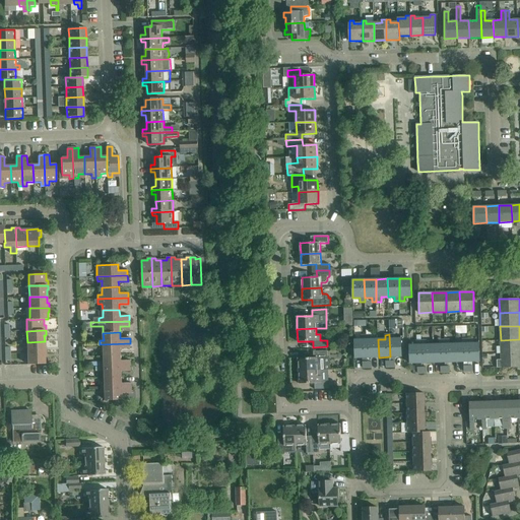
[(389,334),(390,356),(402,356),(401,338),(394,338),(394,334),(389,334)]
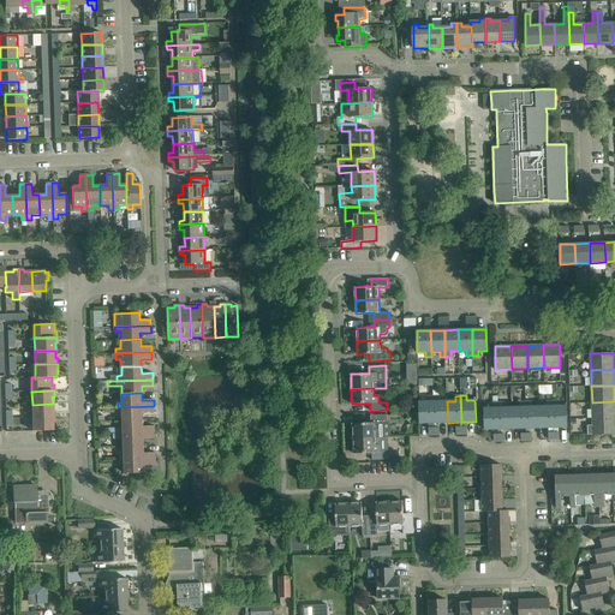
[(493,395),(493,402),(493,407),(484,407),(485,430),(499,429),(497,402),(497,395),(493,395)]
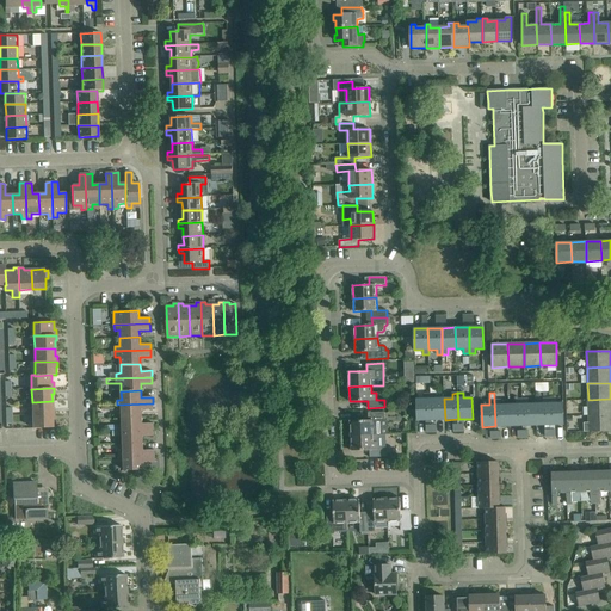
[(431,420),(430,394),(425,394),(425,399),(417,399),(418,420),(431,420)]
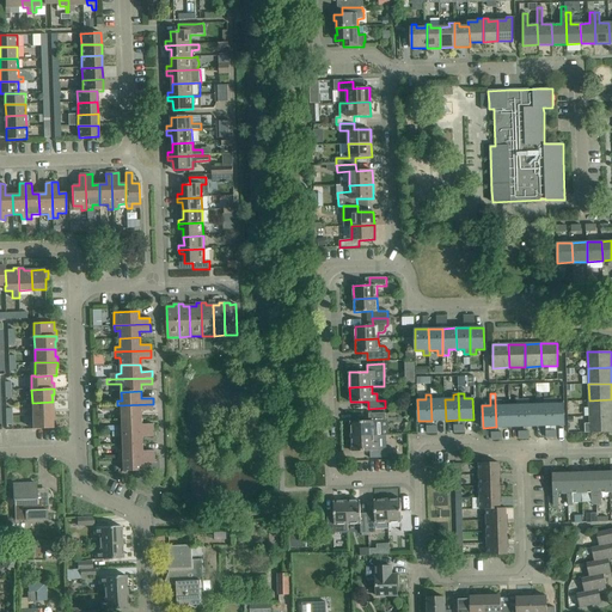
[(436,395),(430,395),(432,421),(446,421),(445,399),(436,399),(436,395)]
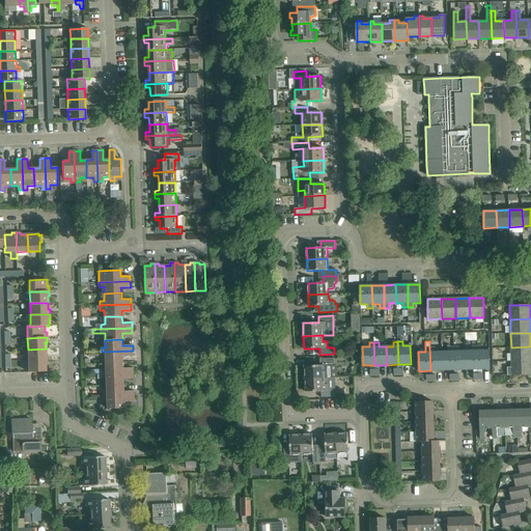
[(454,370),(453,346),(449,347),(449,351),(442,352),(443,370),(454,370)]
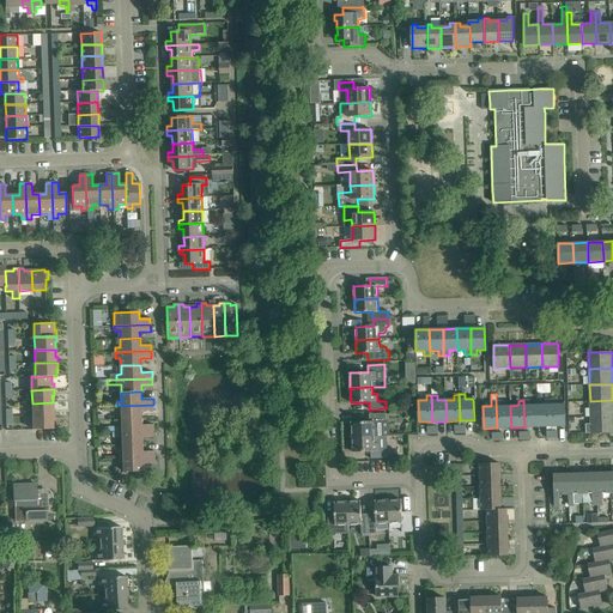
[(539,426),(538,405),(529,405),(529,400),(523,400),(525,428),(539,426)]
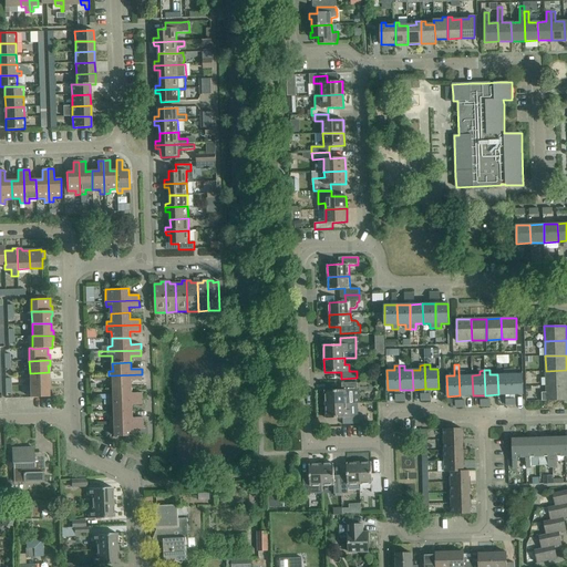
[(505,374),(497,374),(498,394),(511,394),(509,370),(504,370),(505,374)]
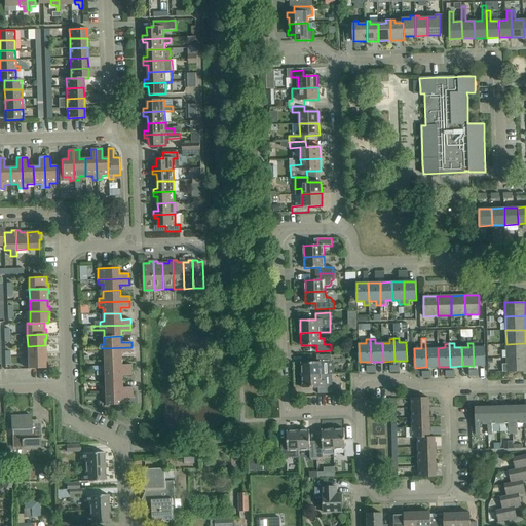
[(473,343),(474,366),(485,366),(485,346),(478,347),(478,343),(473,343)]
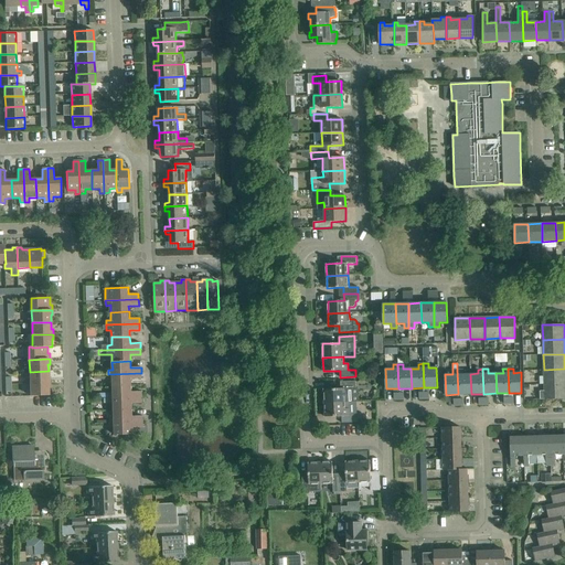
[(564,369),(544,370),(544,384),(564,383),(564,369)]
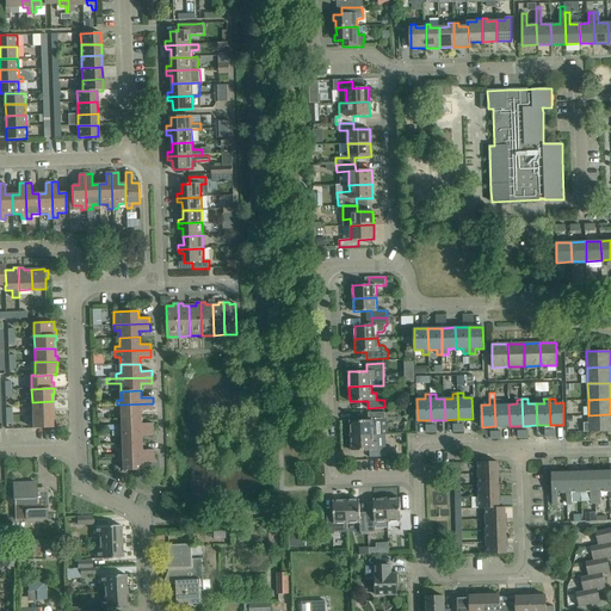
[(510,426),(508,405),(500,405),(500,400),(494,400),(495,426),(510,426)]
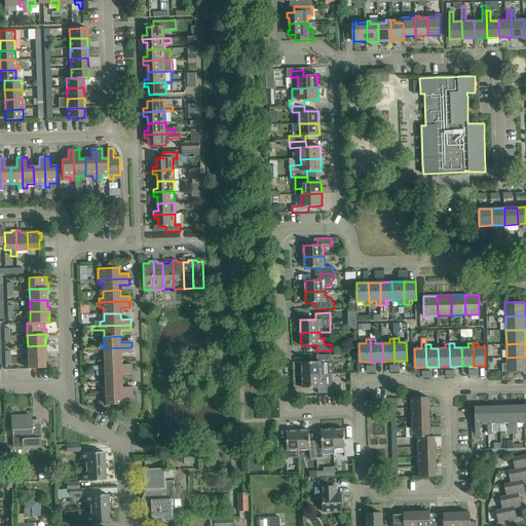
[(45,351),(45,345),(28,346),(28,358),(47,357),(46,351),(45,351)]
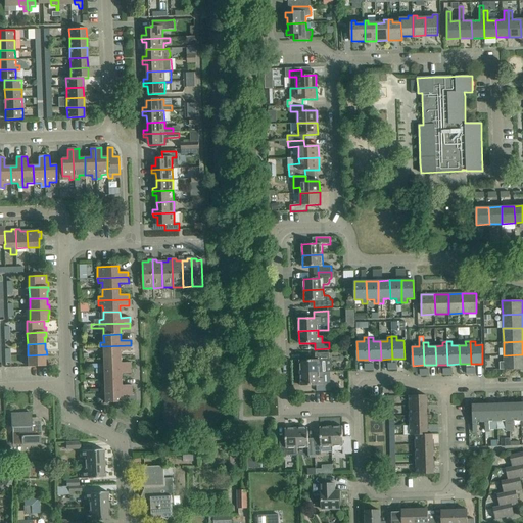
[(131,345),(100,346),(100,350),(104,350),(104,358),(122,357),(122,350),(131,350),(131,345)]
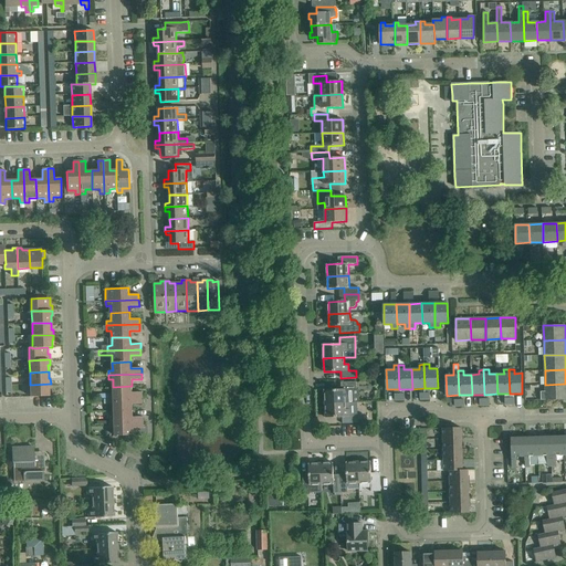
[(325,404),(345,404),(345,397),(349,397),(349,390),(356,389),(356,383),(341,383),(341,389),(324,390),(325,404)]
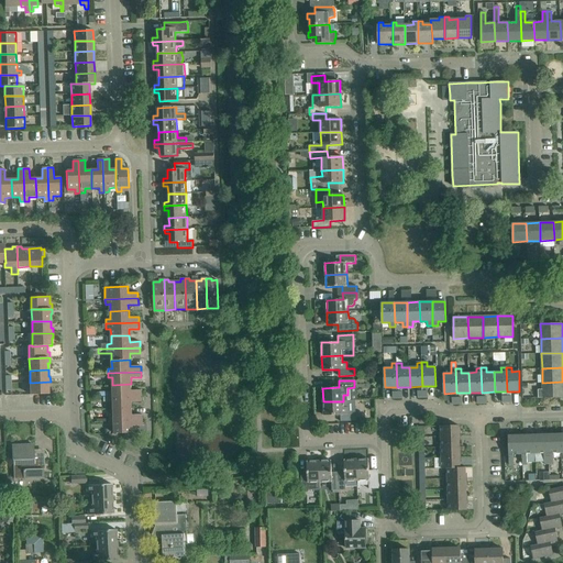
[(51,382),(30,383),(30,395),(48,394),(48,387),(51,387),(51,382)]
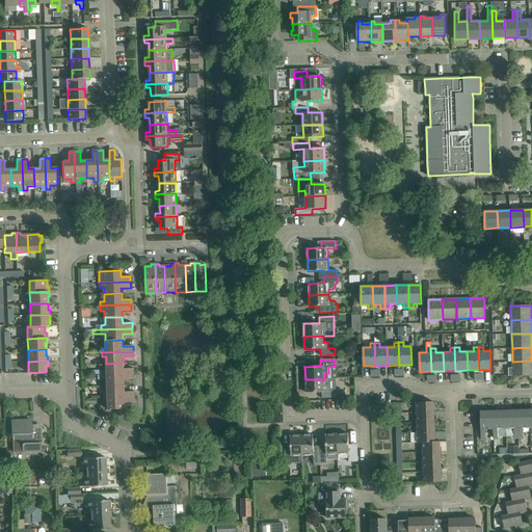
[(531,375),(531,361),(512,362),(513,376),(531,375)]
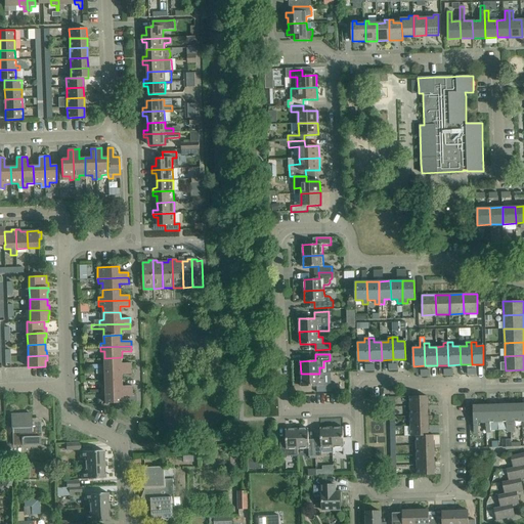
[(105,365),(101,365),(86,365),(86,370),(98,369),(101,369),(132,368),(131,363),(122,363),(122,357),(104,358),(105,365)]
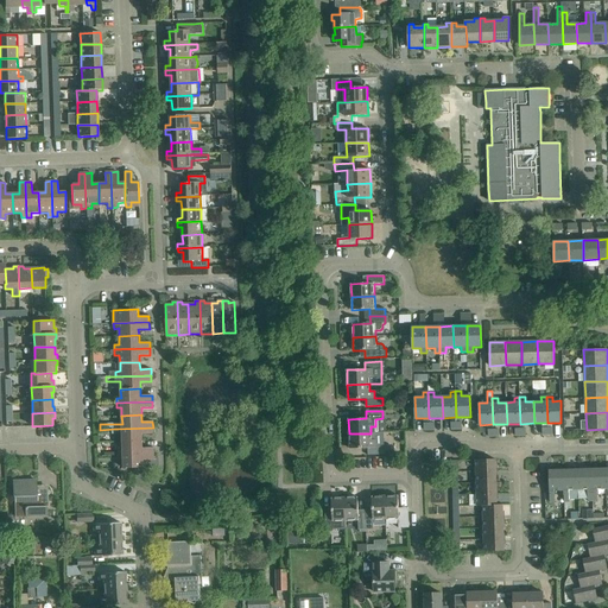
[(153,434),(153,428),(118,429),(118,434),(122,434),(122,442),(143,441),(143,435),(153,434)]
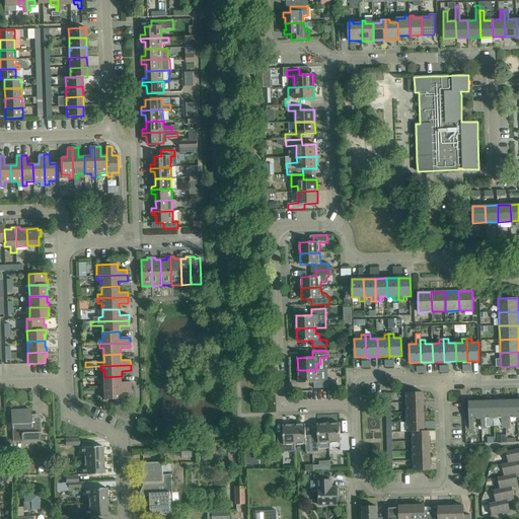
[(327,369),(316,370),(298,370),(298,383),(313,382),(314,388),(328,388),(327,381),(326,381),(326,370),(327,370),(327,369)]
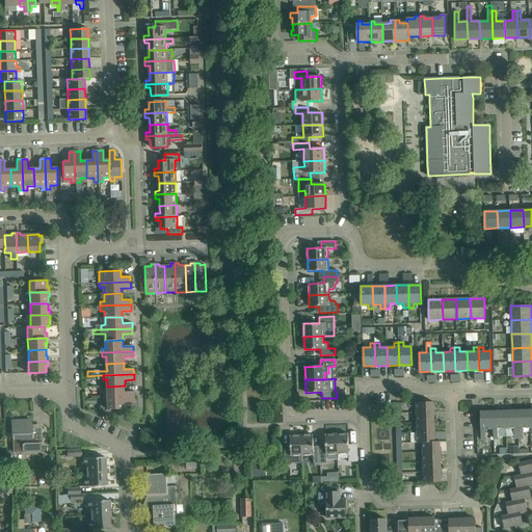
[(125,386),(107,387),(107,394),(103,394),(104,398),(134,397),(134,392),(125,392),(125,386)]
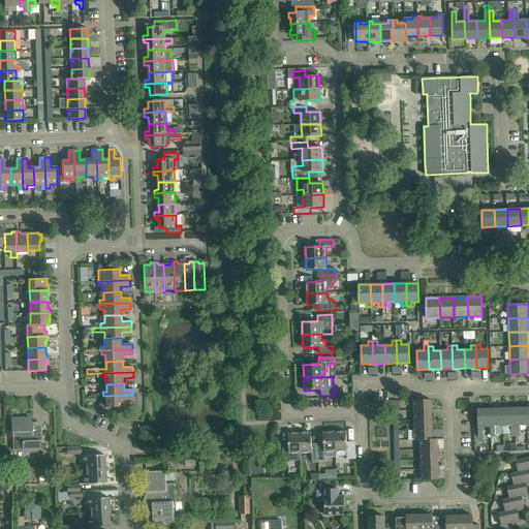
[(133,395),(103,396),(103,400),(107,400),(107,407),(125,407),(124,401),(134,400),(133,395)]
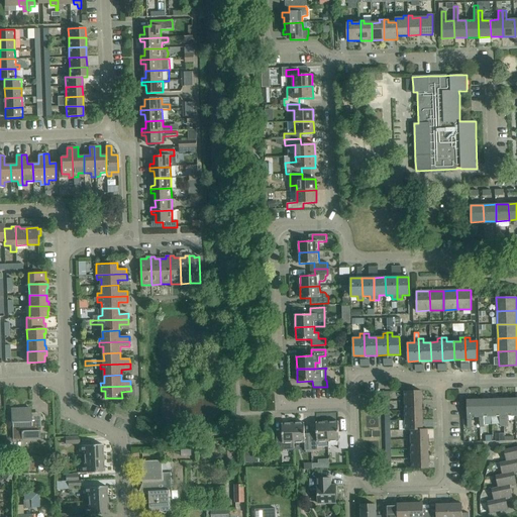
[(405,401),(421,400),(421,391),(404,391),(405,401)]
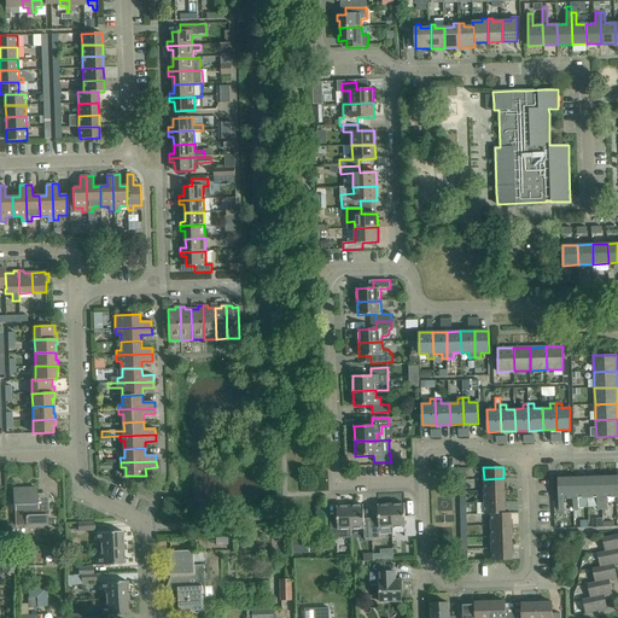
[(588,499),(587,477),(572,478),(573,499),(573,511),(578,511),(578,499),(588,499)]
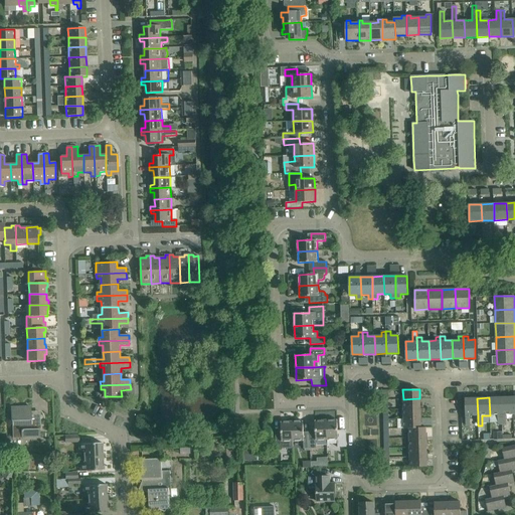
[(502,424),(501,397),(489,397),(490,415),(497,414),(498,424),(502,424)]
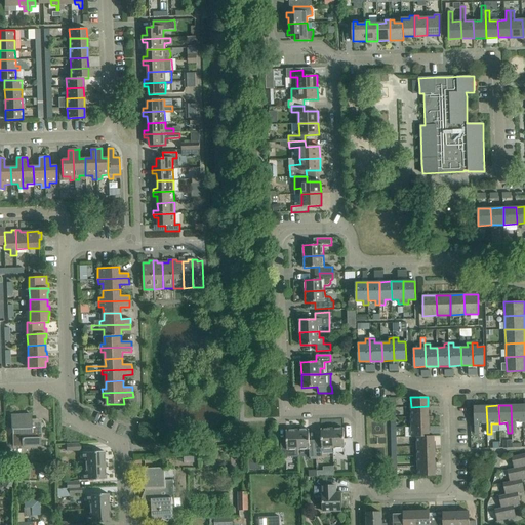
[(523,405),(511,405),(512,433),(516,433),(516,422),(523,422),(524,422),(523,405)]
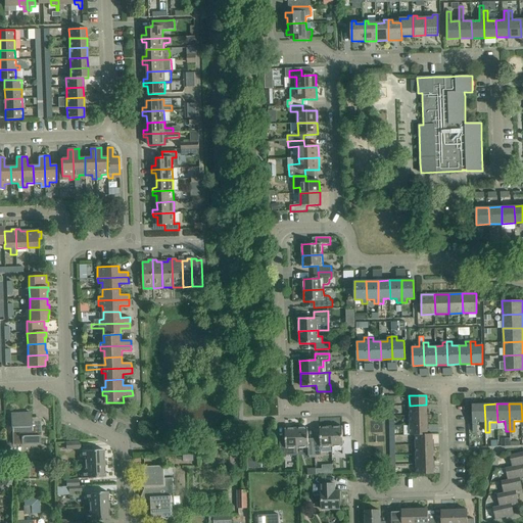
[(427,415),(426,405),(410,406),(410,416),(427,415)]
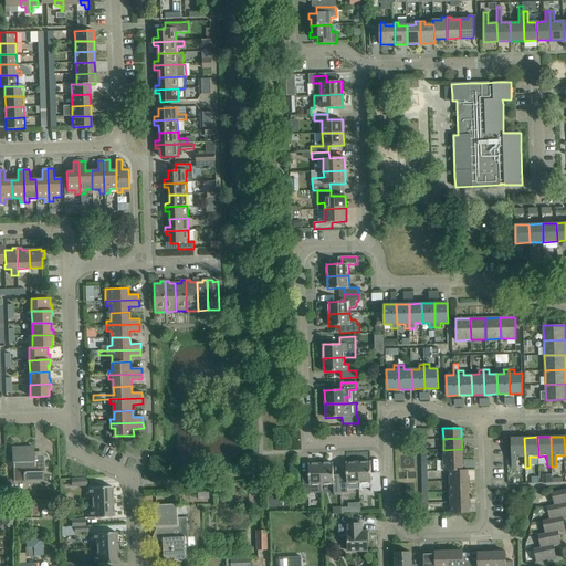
[(525,457),(524,438),(511,438),(512,468),(516,468),(516,457),(525,457)]
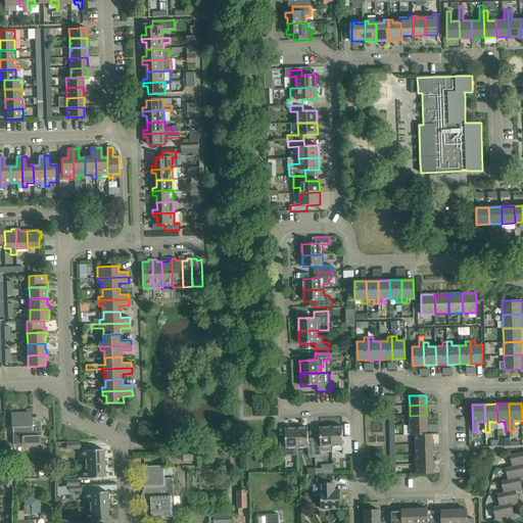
[(41,443),(41,431),(40,423),(32,423),(32,413),(11,414),(11,424),(11,428),(13,428),(13,444),(41,443)]
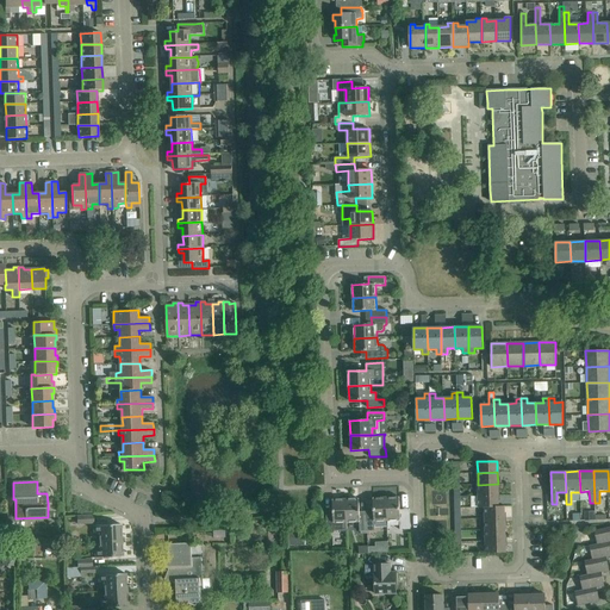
[(498,484),(478,485),(478,496),(498,496),(498,484)]
